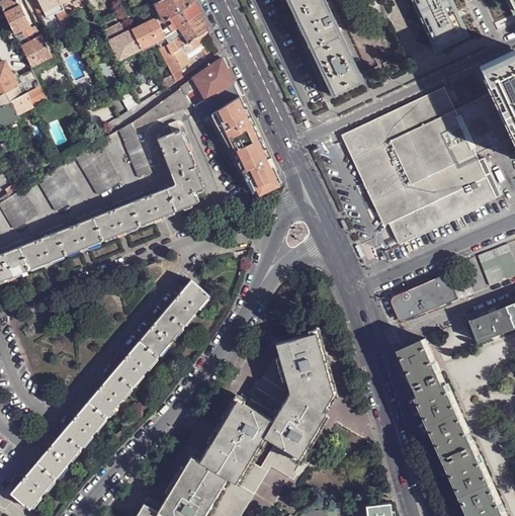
[(29,30),(14,0),(2,0),(0,1),(0,10),(11,34),(18,30),(23,39),(36,32),(33,27),(29,30)]
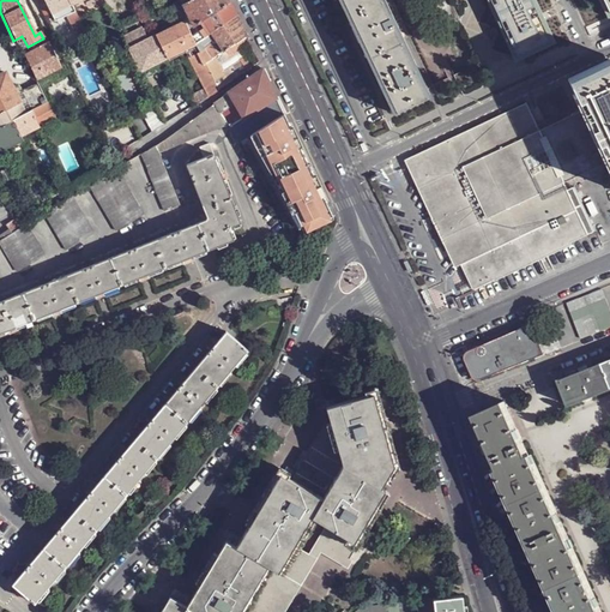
[(48,15),(41,0),(31,0),(41,18),(48,15)]
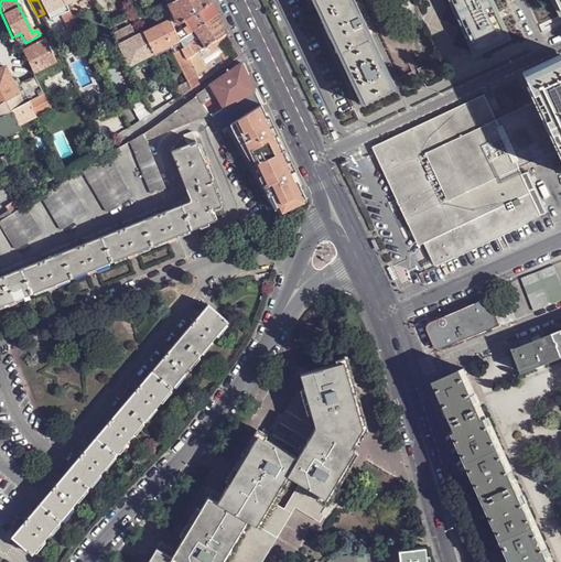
[(63,4),(61,0),(38,0),(44,13),(44,14),(49,24),(61,18),(73,42),(79,39),(67,14),(65,8),(63,4)]
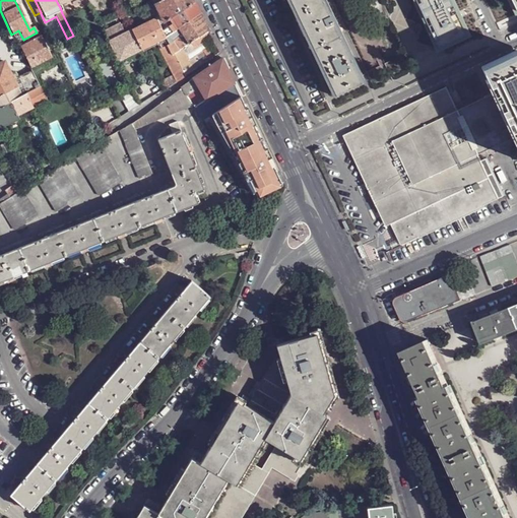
[(191,0),(160,0),(152,4),(147,6),(153,19),(156,25),(170,18),(192,3),(191,0)]
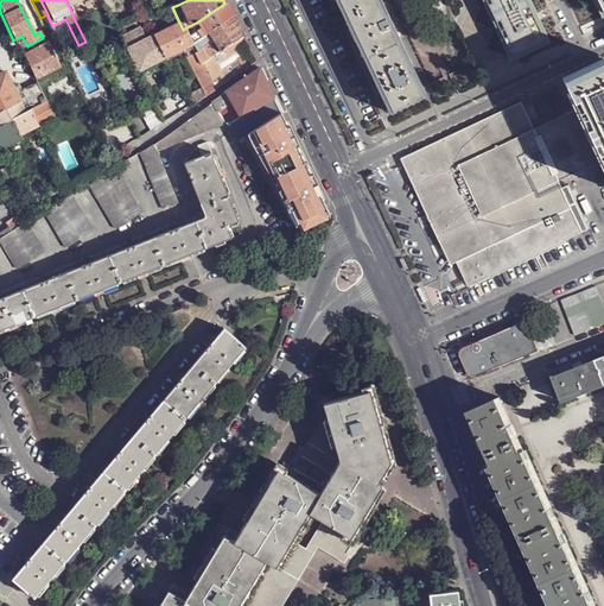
[(336,0),(332,0),(345,29),(374,88),(377,87),(336,0)]
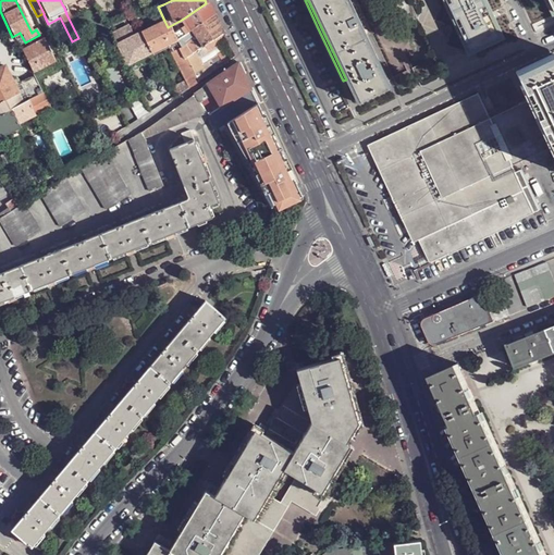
[(308,0),(346,79),(358,105),(386,91),(382,83),(342,0),(308,0)]
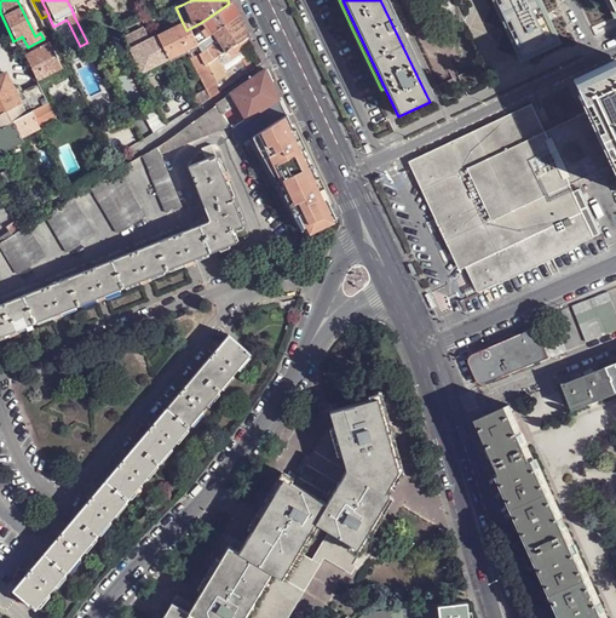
[(384,0),(380,0),(425,92),(429,91),(384,0)]
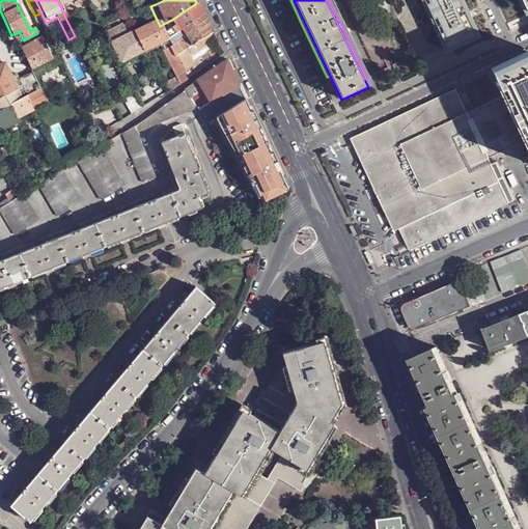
[(379,4),(377,0),(367,0),(380,27),(388,23),(388,22),(384,14),(381,15),(377,5),(379,4)]
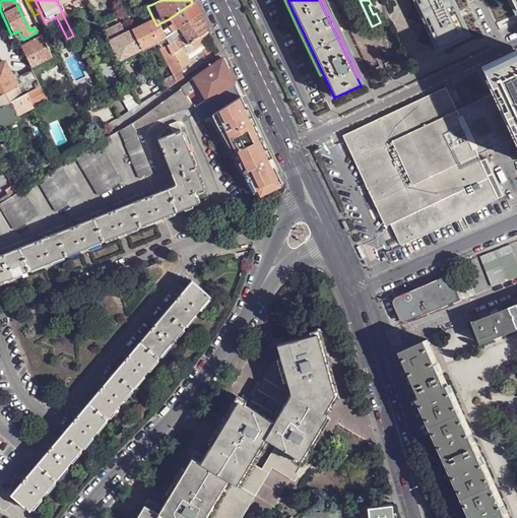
[(373,0),(369,0),(371,4),(369,5),(373,14),(376,13),(380,21),(382,20),(373,0)]
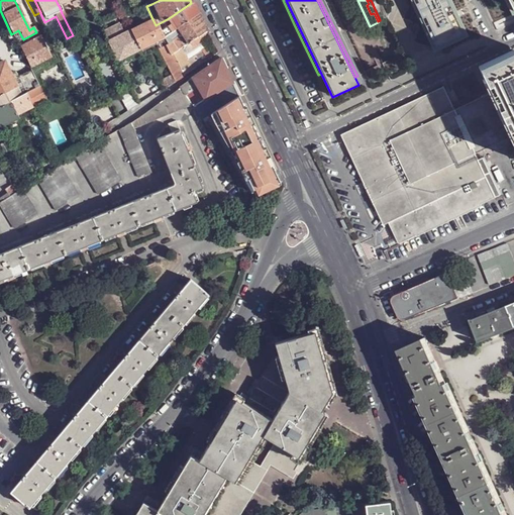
[(406,0),(430,50),(433,49),(410,0),(406,0)]
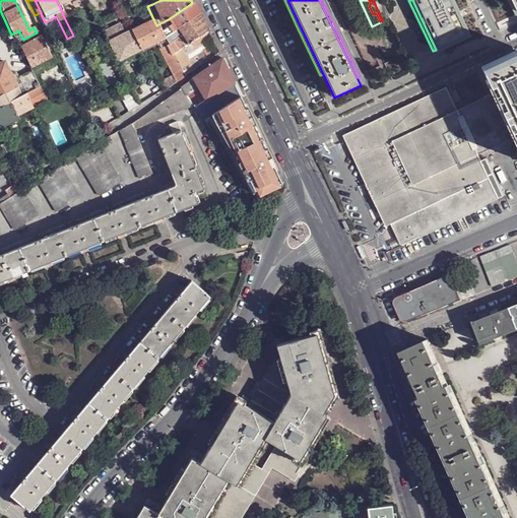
[(412,0),(436,50),(464,37),(447,0),(412,0)]
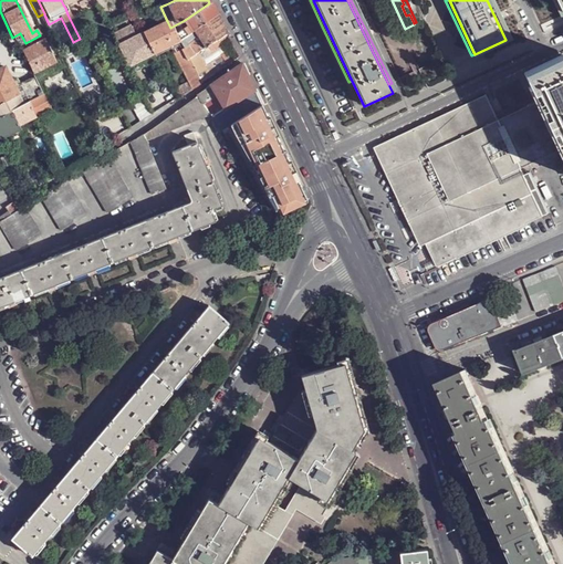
[(562,0),(553,0),(561,13),(562,12),(562,0)]
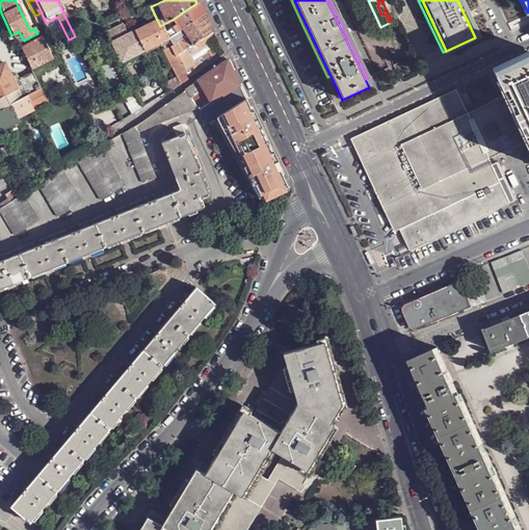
[(200,7),(196,3),(174,19),(177,23),(163,32),(167,40),(203,15),(200,7)]
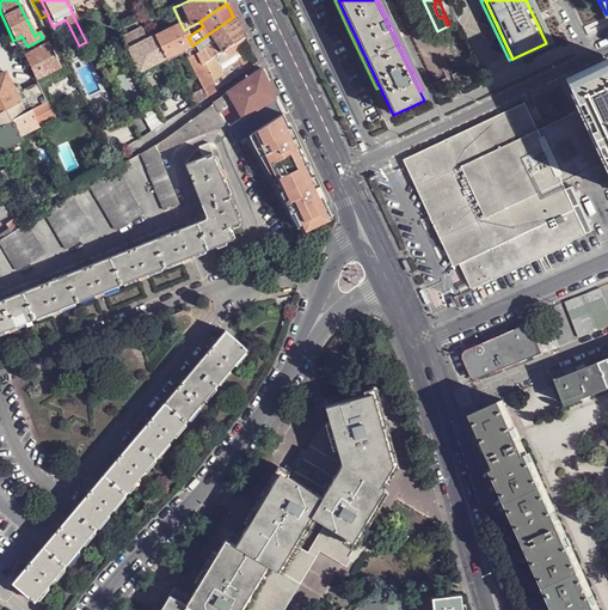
[(170,28),(153,36),(164,60),(183,50),(191,47),(195,54),(186,59),(185,60),(206,98),(215,92),(203,66),(210,59),(217,55),(209,44),(196,54),(192,46),(188,37),(184,30),(180,23),(173,7),(163,13),(170,28)]
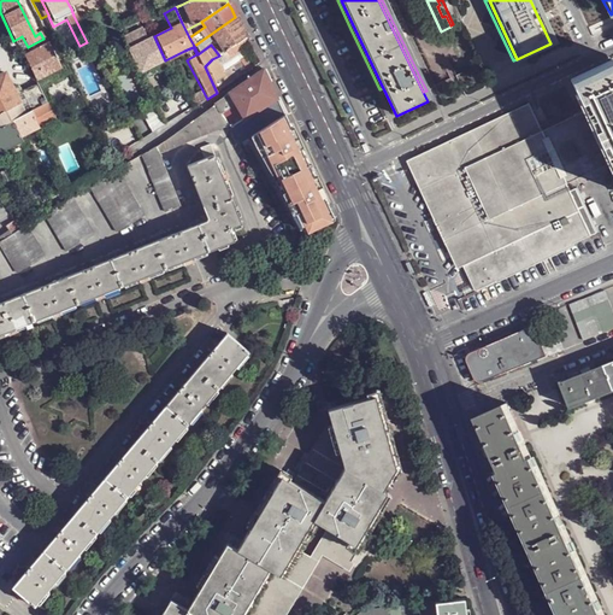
[(240,27),(235,17),(194,46),(198,54),(211,45),(219,56),(220,53),(227,50),(245,37),(240,27)]
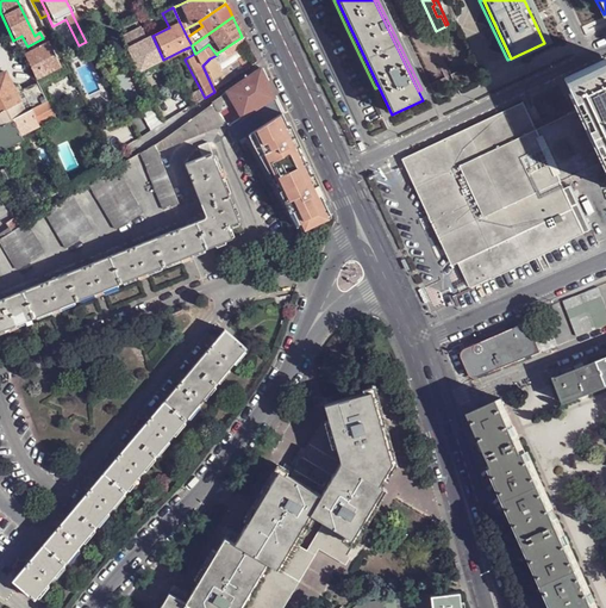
[(138,29),(119,38),(136,73),(163,60),(152,36),(144,41),(138,29)]
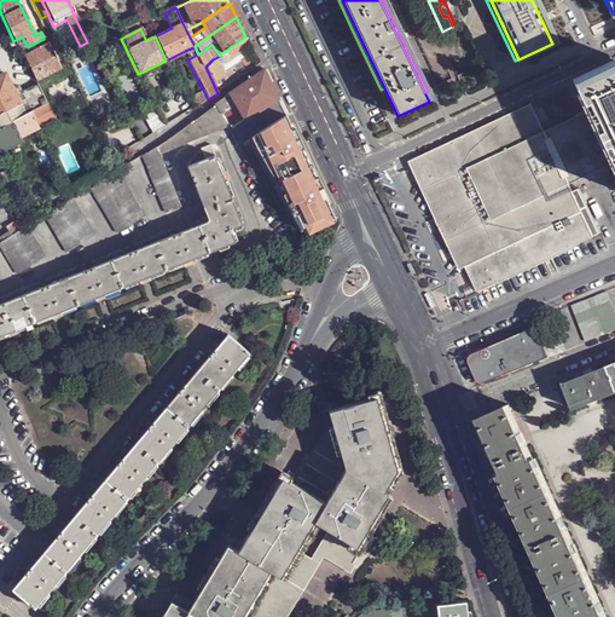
[(249,44),(245,38),(227,50),(221,53),(220,56),(213,59),(206,67),(218,93),(228,85),(216,65),(224,61),(231,55),(239,50),(249,44)]
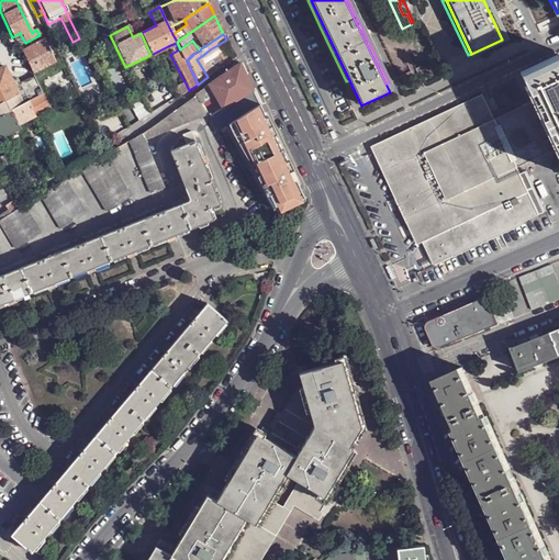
[(17,47),(30,74),(53,63),(40,35),(25,43),(17,47)]
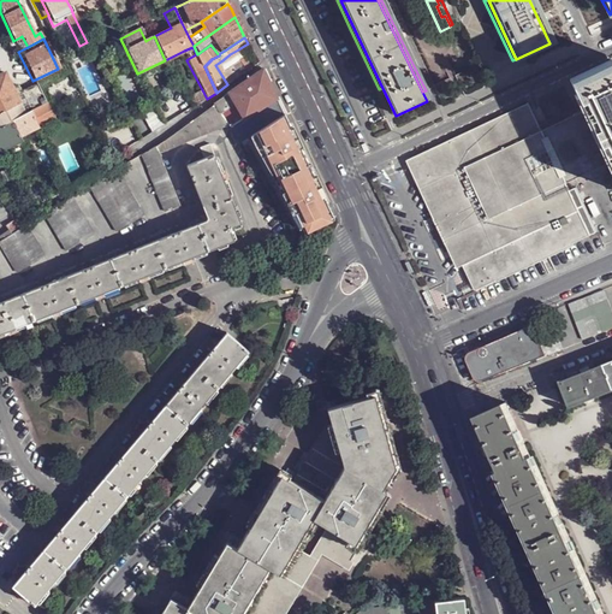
[(184,51),(188,59),(196,54),(192,47),(184,51)]
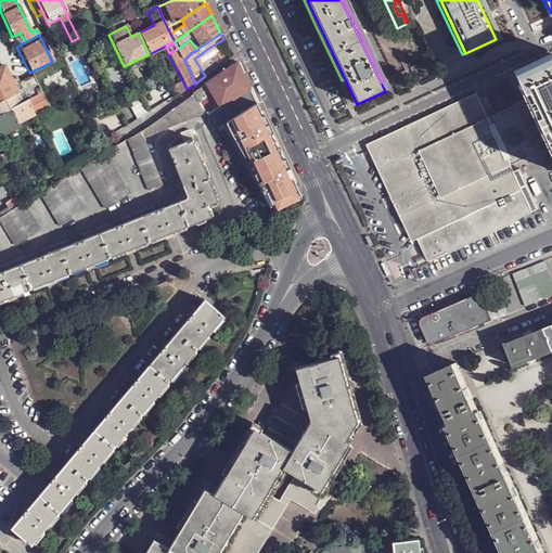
[(232,58),(226,46),(223,48),(220,51),(215,55),(220,66),(228,61),(232,58)]
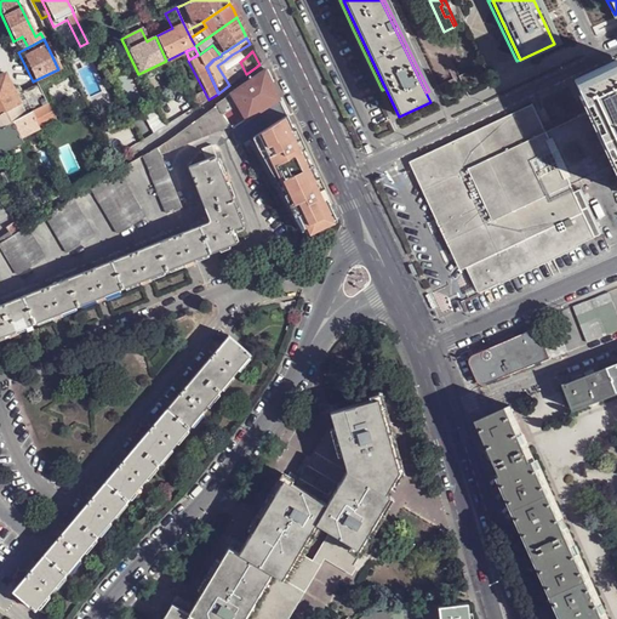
[(238,80),(224,61),(217,66),(229,85),(238,80)]
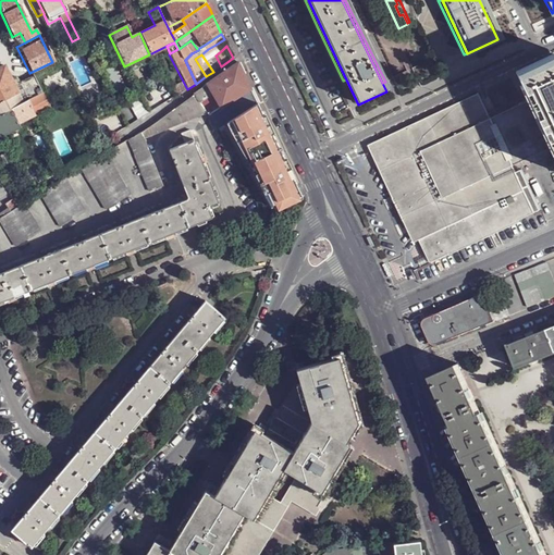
[(106,56),(93,62),(98,71),(111,65),(106,56)]
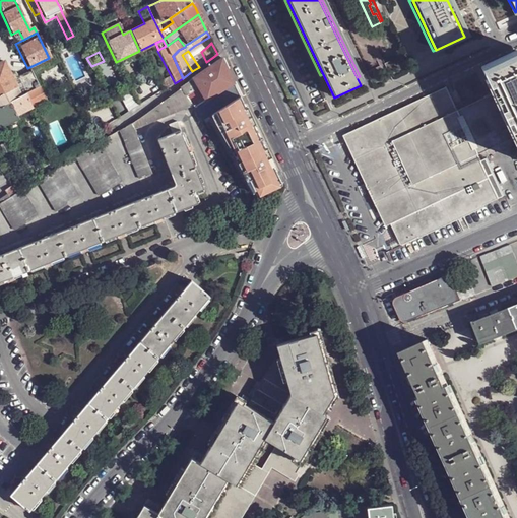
[(491,96),(511,138),(516,150),(516,54),(480,72),(491,96)]
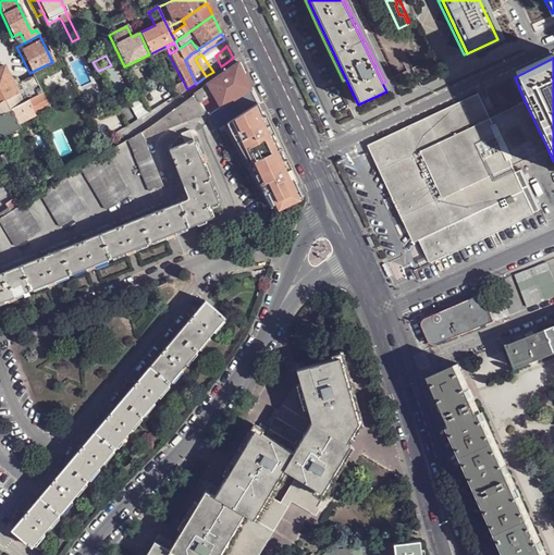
[(236,64),(207,85),(221,108),(249,89),(236,64)]
